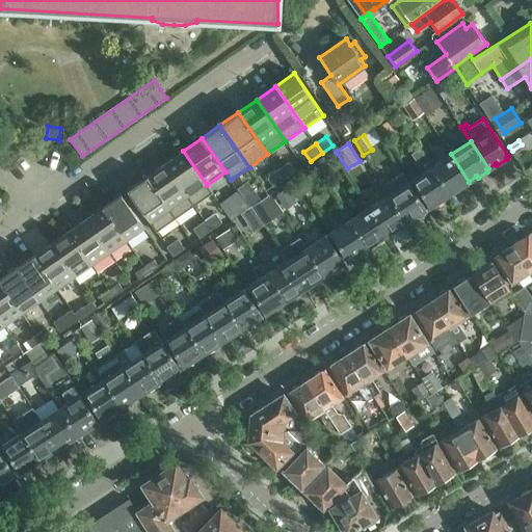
[(431,167),(432,166),(420,148),(411,154),(424,171),(411,180),(429,207),(431,206),(432,208),(442,202),(441,200),(449,194),(431,167)]
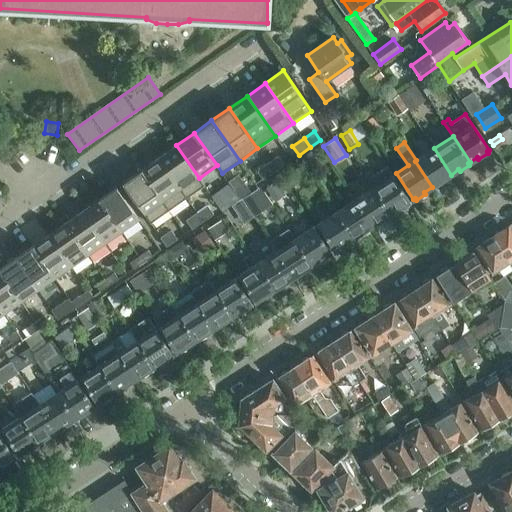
[(176,145),(158,157),(187,198),(204,185),(199,178),(176,145)]
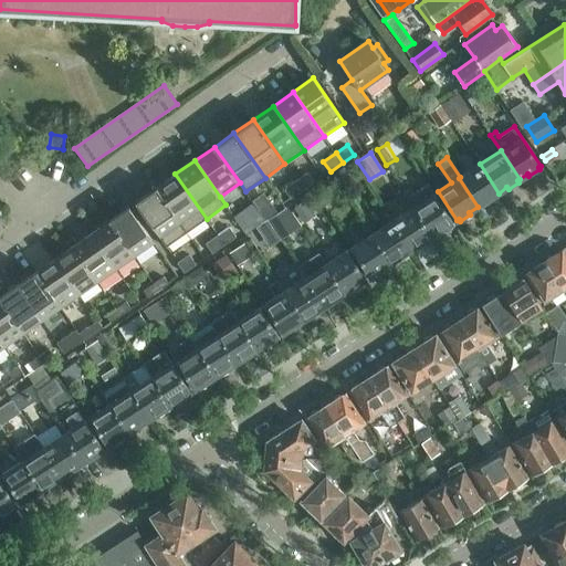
[(332,175),(335,179),(338,184),(357,171),(350,163),(332,175)]
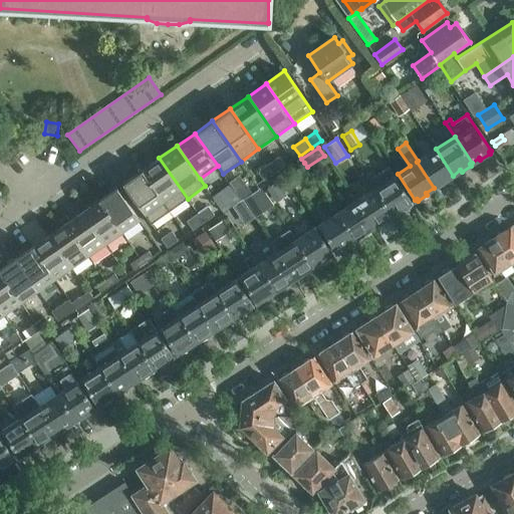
[(436,149),(418,161),(417,162),(434,188),(435,187),(437,189),(446,183),(445,181),(453,176),(436,149)]
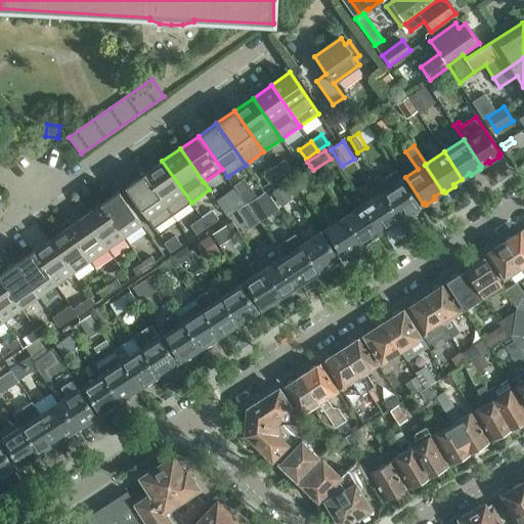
[(285,159),(274,167),(280,176),(292,168),(285,159)]
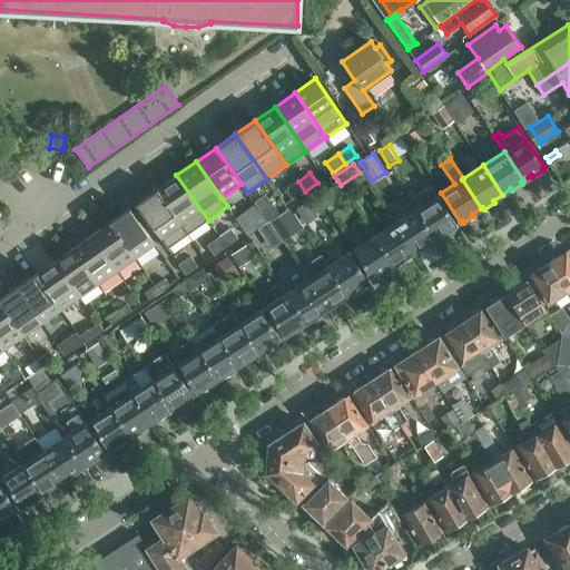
[(176,175),(157,189),(188,234),(208,220),(176,175)]
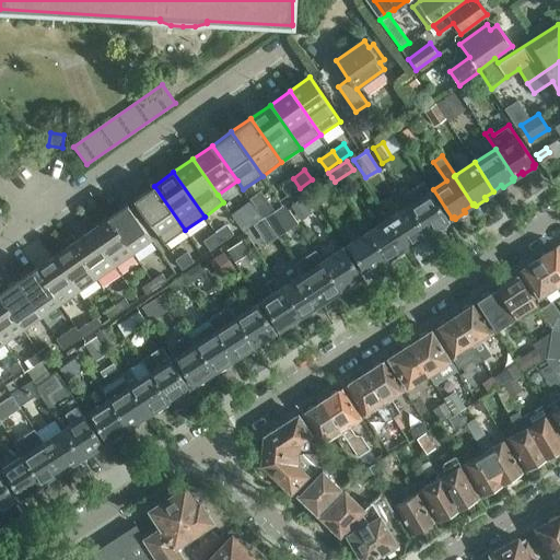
[(335,182),(331,177),(316,188),(323,199),(339,188),(335,182)]
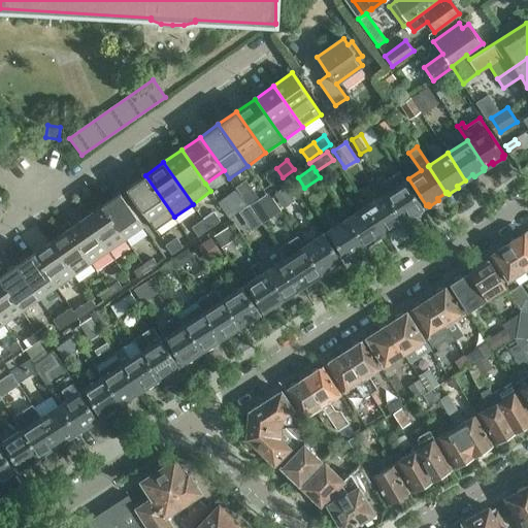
[(283,177),(276,168),(265,175),(271,185),(283,177)]
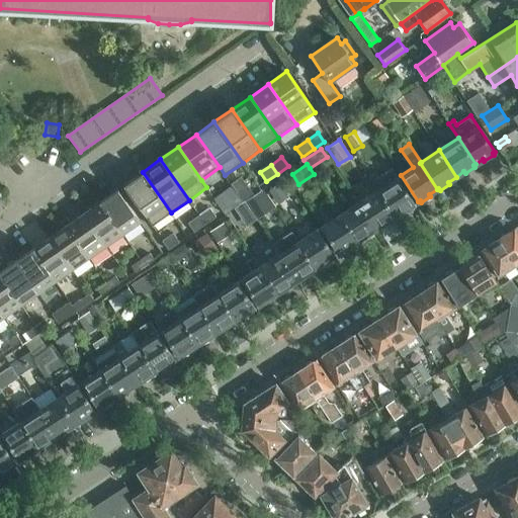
[(369,176),(377,190),(378,189),(396,217),(403,211),(404,213),(414,207),(412,205),(415,203),(392,168),(377,177),(375,172),(369,176)]
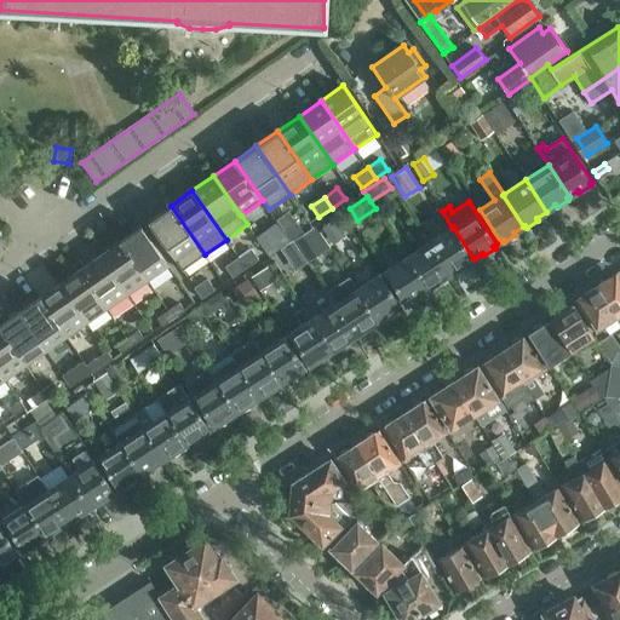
[(205,254),(171,206),(148,222),(183,270),(205,254)]
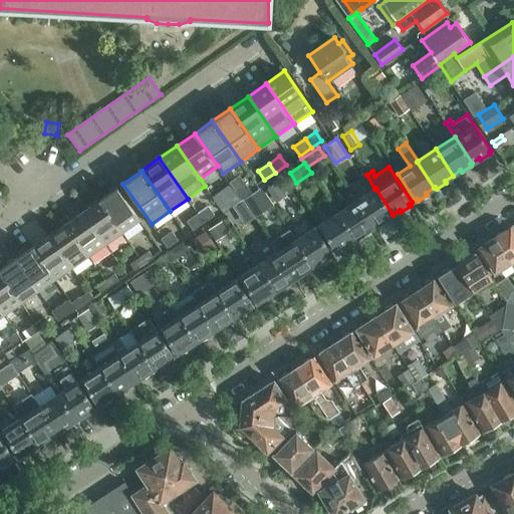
[(277,183),(268,190),(276,202),(286,195),(277,183)]
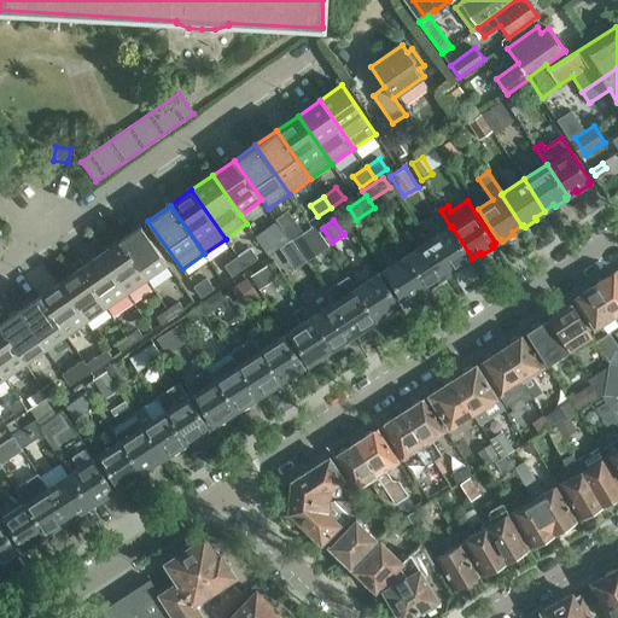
[(296,221),(283,229),(290,240),(303,232),(296,221)]
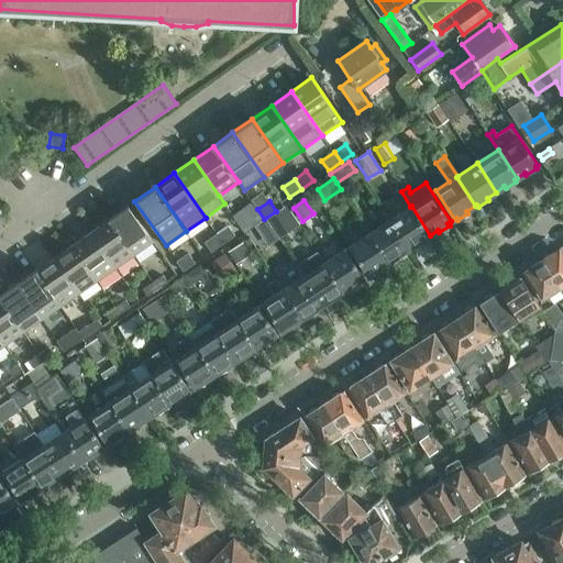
[(129,205),(109,219),(134,254),(154,241),(153,240),(152,240),(129,207),(130,207),(129,205)]
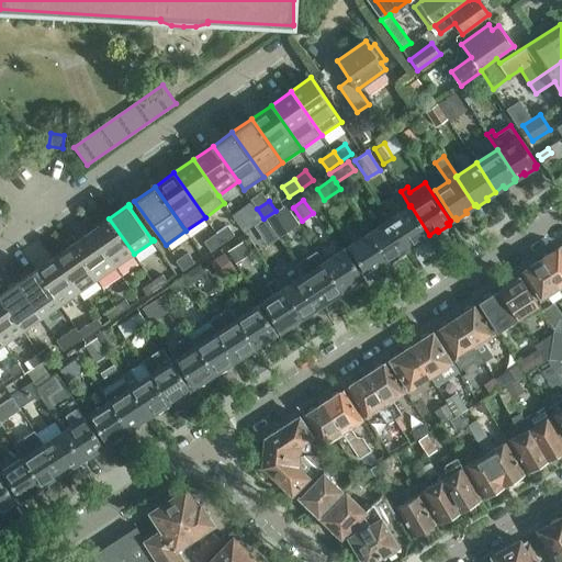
[(285,205),(267,218),(279,238),(299,225),(285,205)]
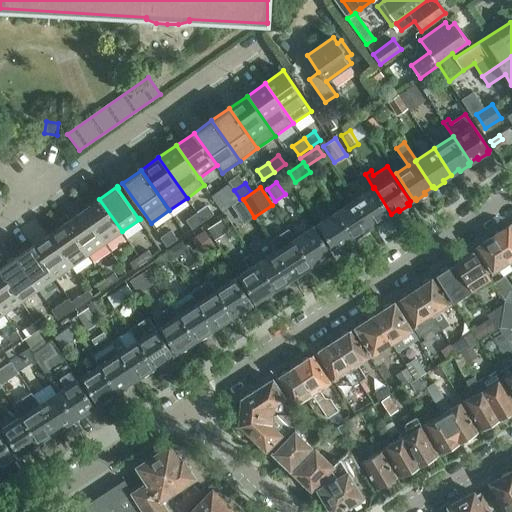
[(374,187),(373,188),(355,200),(372,226),(379,221),(381,223),(390,217),(389,215),(391,214),(374,187)]
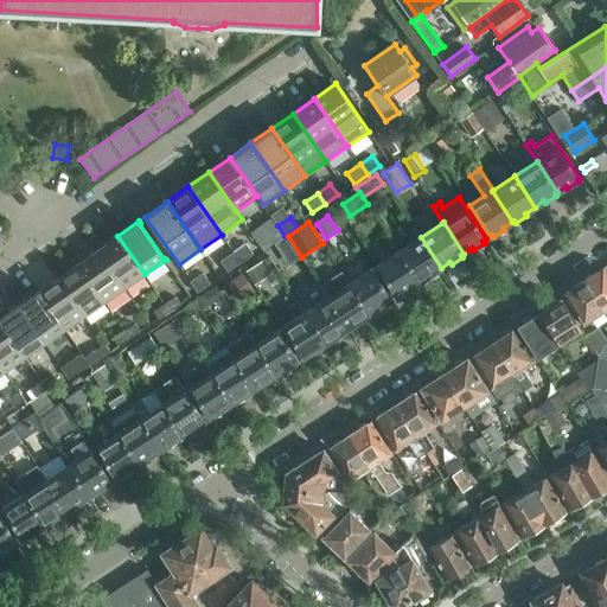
[(285,236),(278,225),(264,235),(273,246),(285,236)]
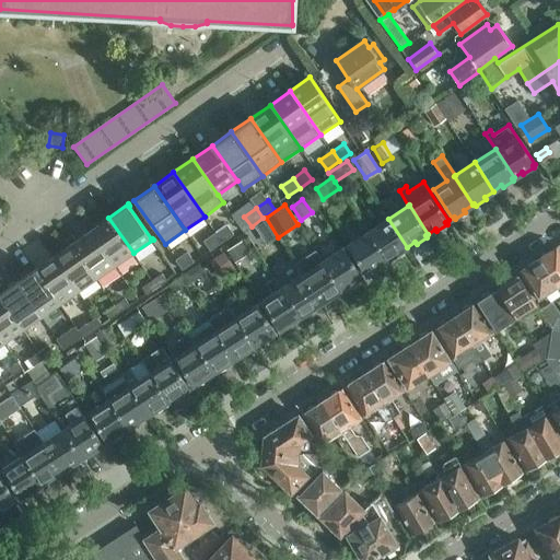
[(108,218),(90,231),(115,266),(133,253),(108,218)]
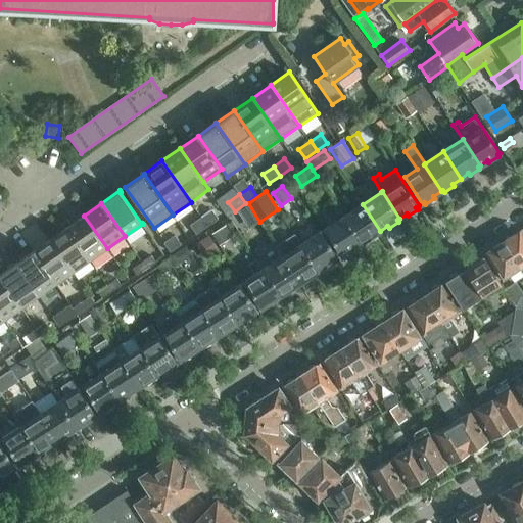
[(363,204),(343,217),(361,243),(362,242),(364,244),(373,238),(372,236),(380,231),(363,204)]
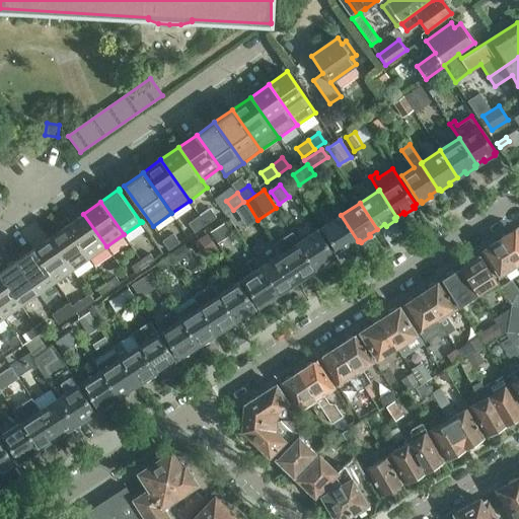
[(210,208),(200,215),(206,224),(217,217),(210,208)]
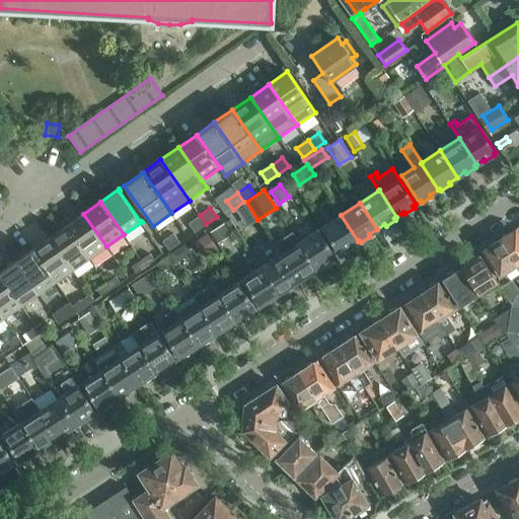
[(83,214),(67,225),(89,258),(106,246),(83,214)]
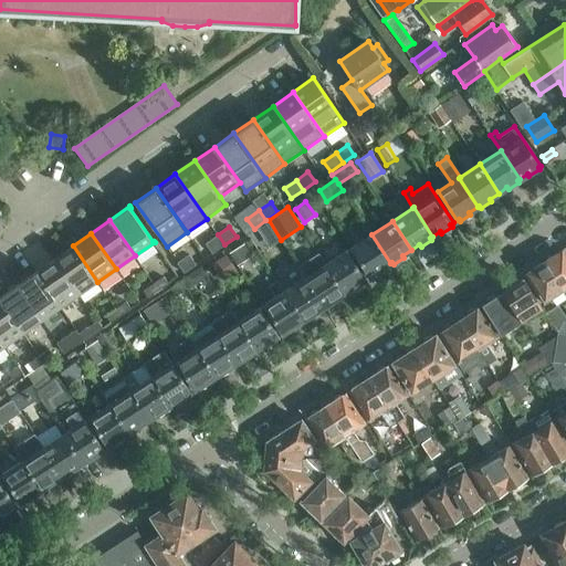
[(224,244),(218,234),(206,243),(212,253),(224,244)]
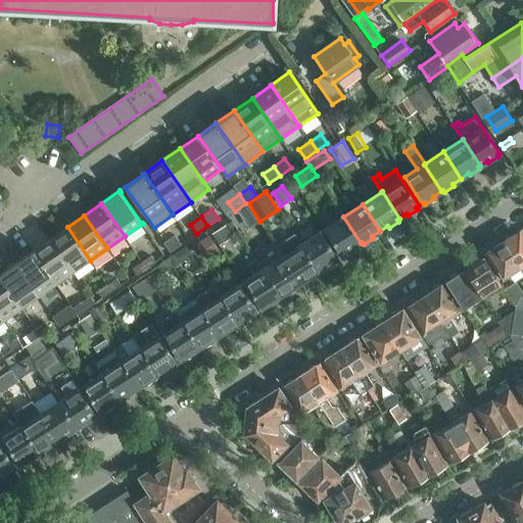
[(361,243),(343,217),(324,229),(341,256),(343,254),(344,256),(353,250),(352,248),(361,243)]
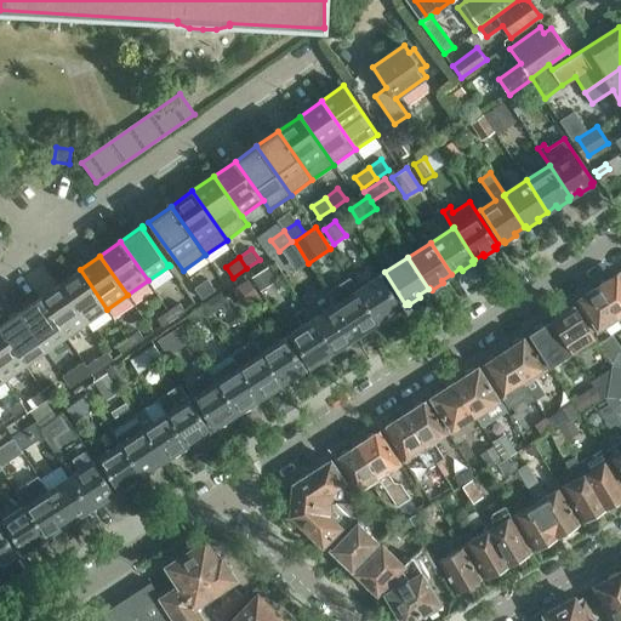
[(255,275),(252,278),(254,280),(261,291),(277,281),(268,267),(255,275)]
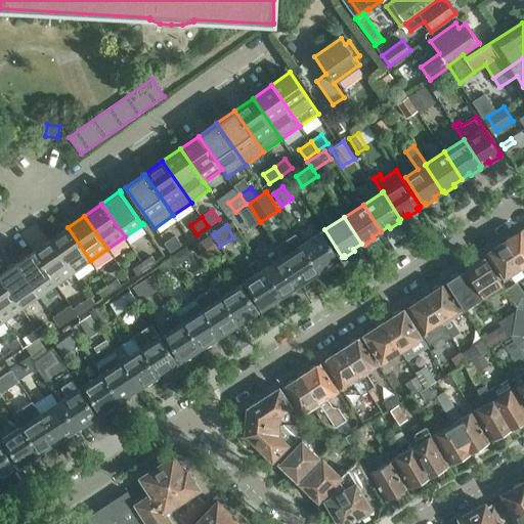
[(68,227),(50,239),(74,272),(90,261),(68,227)]
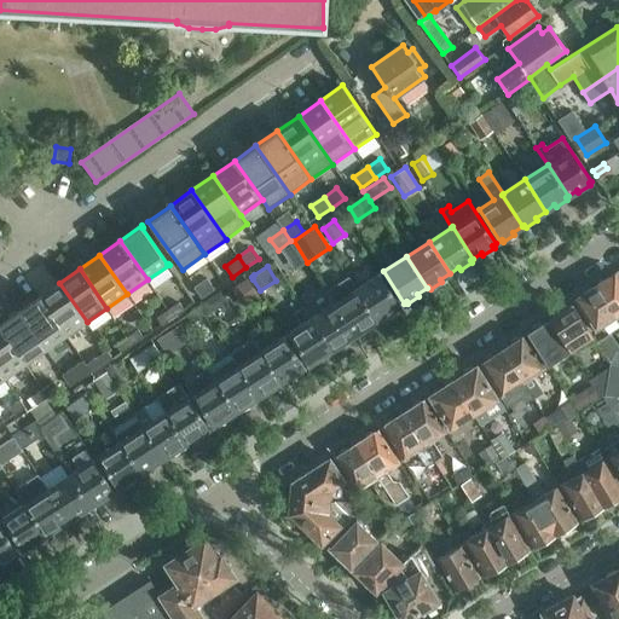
[(618,273),(617,271),(595,285),(617,317),(618,314),(618,273)]
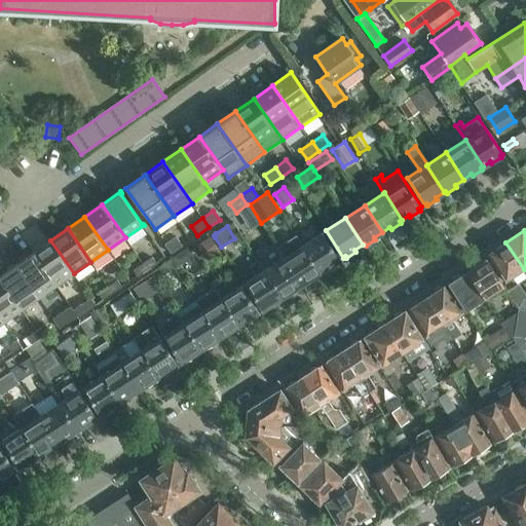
[(323,232),(303,245),(321,272),(328,267),(329,269),(339,263),(338,261),(340,259),(323,232)]
